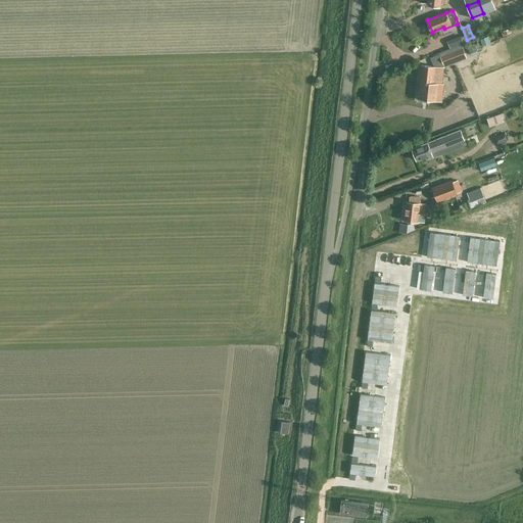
[(461,36),(454,38),(457,46),(464,43),(461,36)]
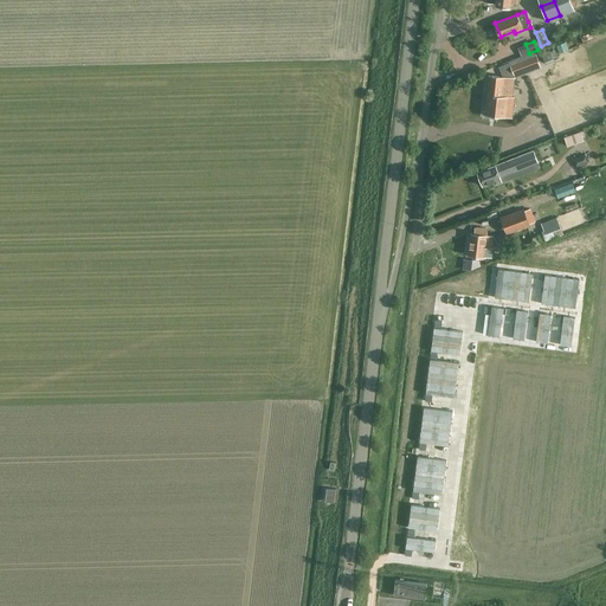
[(565,43),(555,46),(559,53),(567,50),(565,43)]
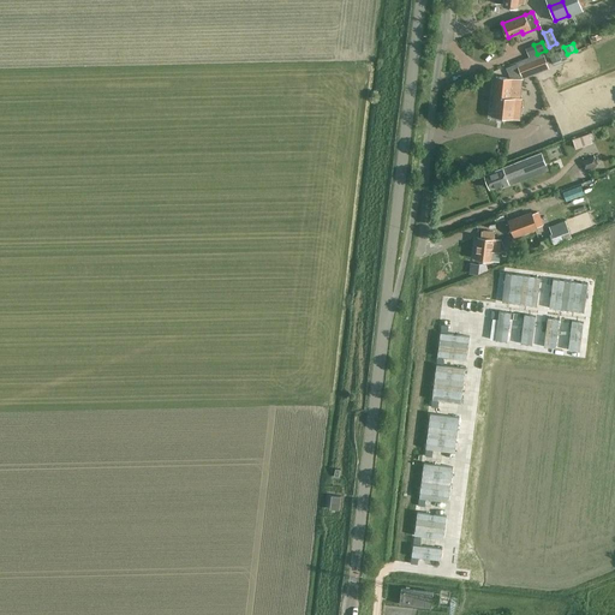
[(553,63),(560,59),(557,52),(550,54),(553,63)]
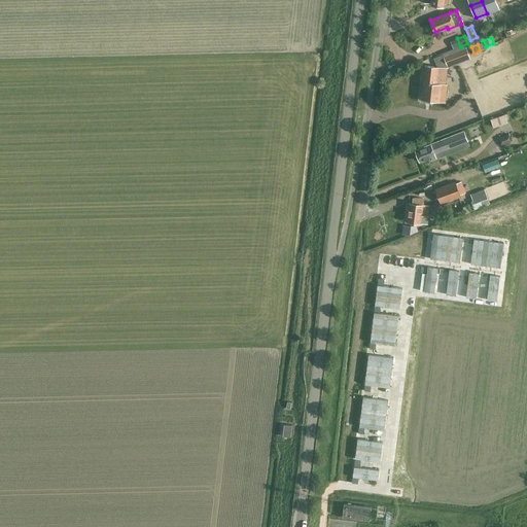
[(448,64),(469,56),(466,48),(445,58),(448,64)]
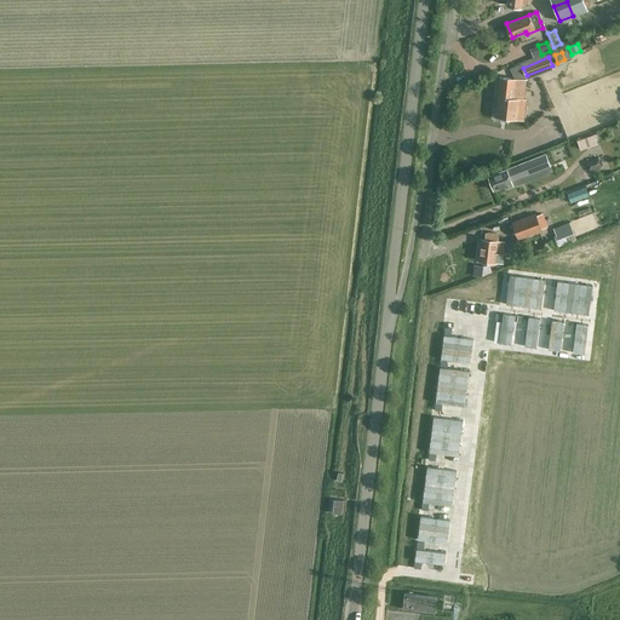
[(526,80),(526,76),(521,64),(511,69),(516,79),(500,78),(495,116),(517,119),(520,98),(524,99),(526,80)]
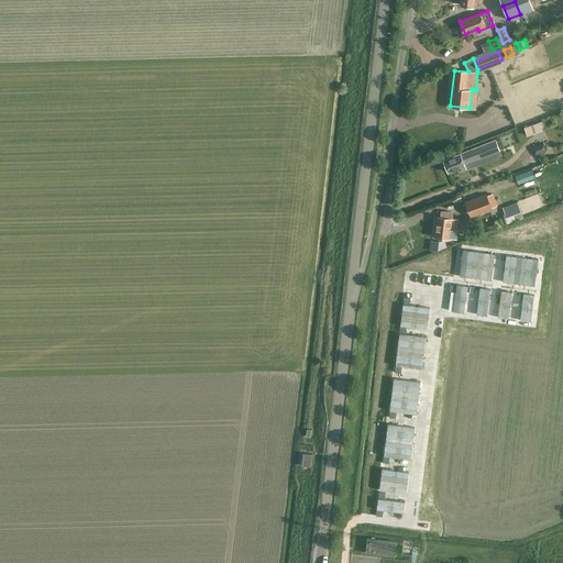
[(527,135),(542,130),(540,122),(525,128),(527,135)]
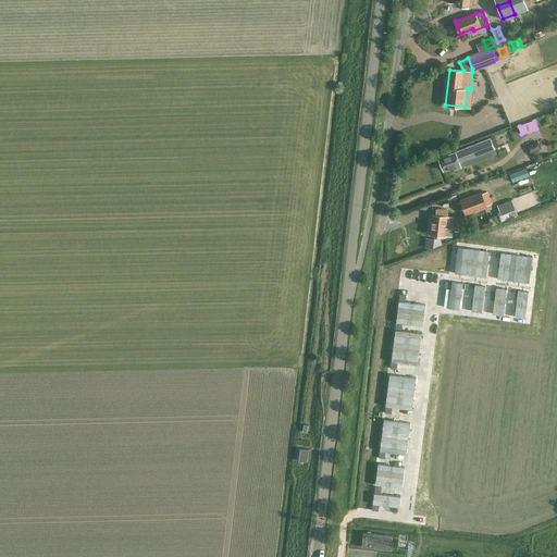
[(490,138),(480,141),(440,158),(444,170),(454,166),(455,169),(462,166),(460,162),(494,149),(490,138)]
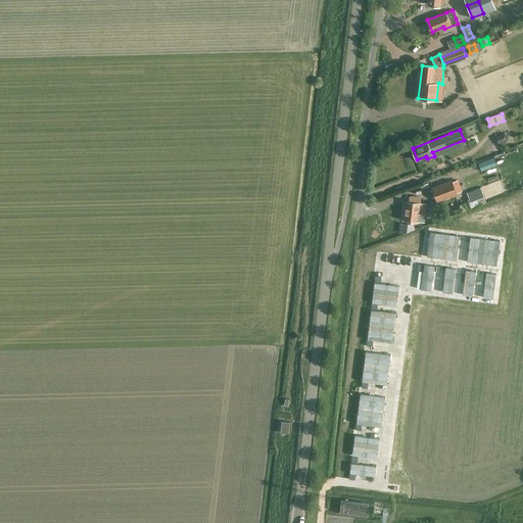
[(497,144),(508,140),(505,133),(494,136),(497,144)]
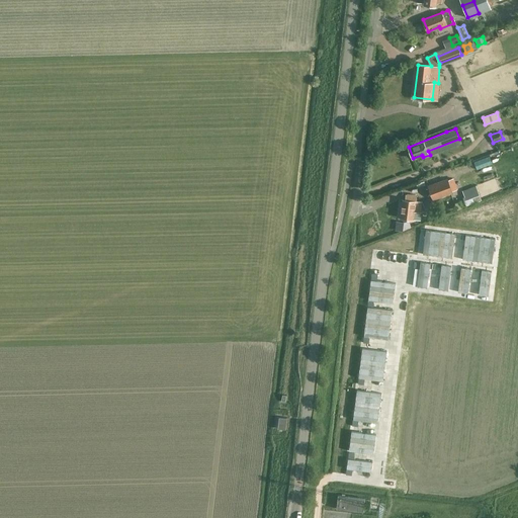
[(452,177),(427,187),(432,198),(432,199),(456,190),(452,177)]
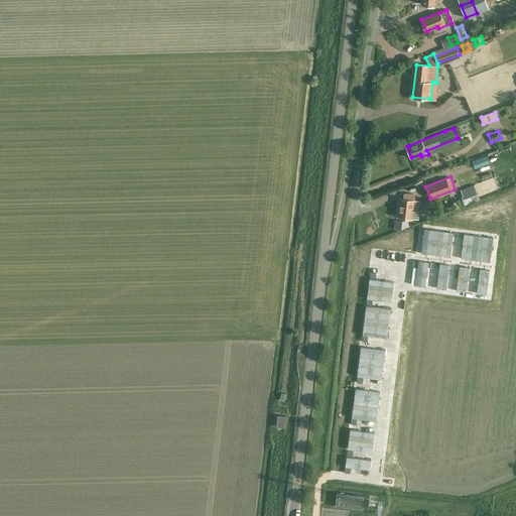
[(464,200),(478,194),(475,184),(460,190),(464,200)]
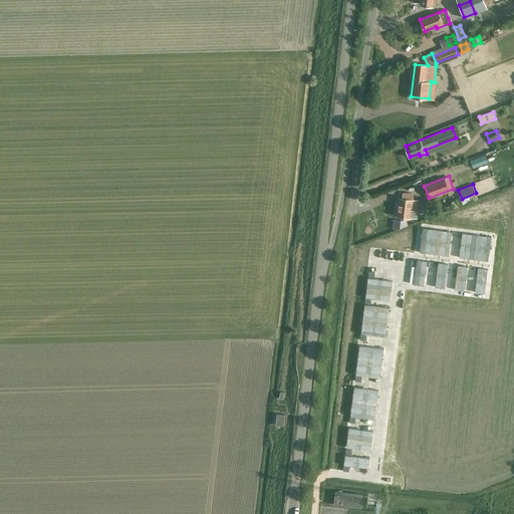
[(400,198),(398,216),(411,218),(417,218),(419,200),(413,200),(400,198)]
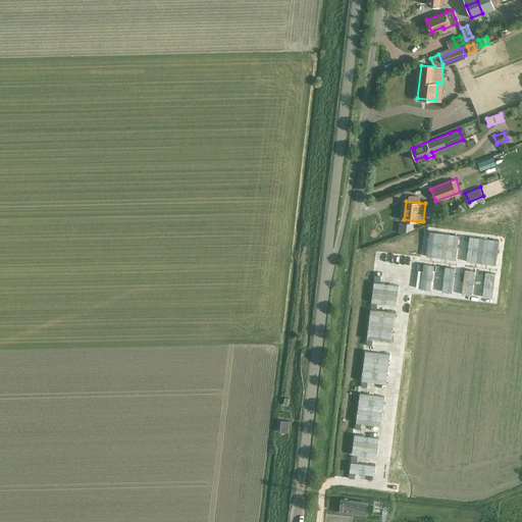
[(434,201),(426,204),(429,213),(437,210),(434,201)]
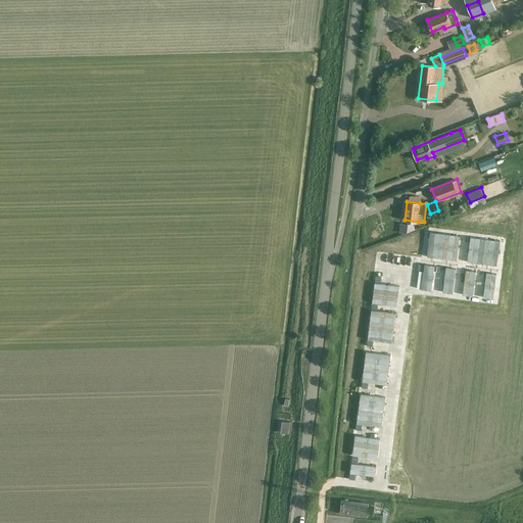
[(430,232),(427,256),(441,258),(444,233),(430,232)]
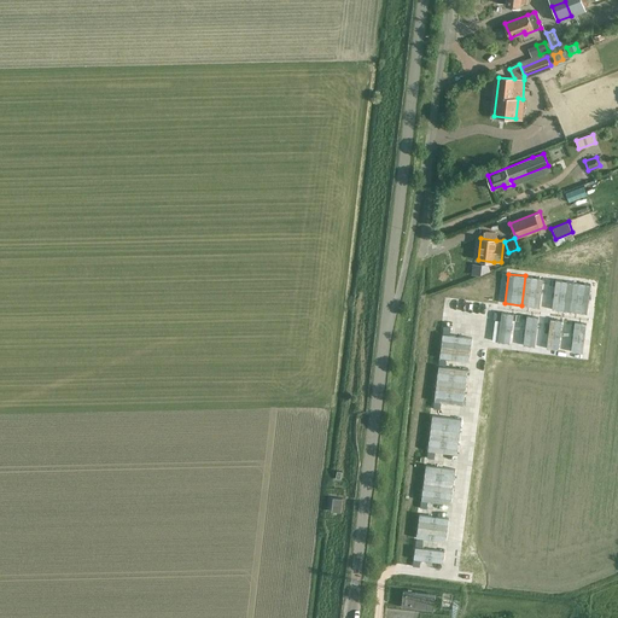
[(525,275),(522,305),(540,308),(543,278),(525,275)]
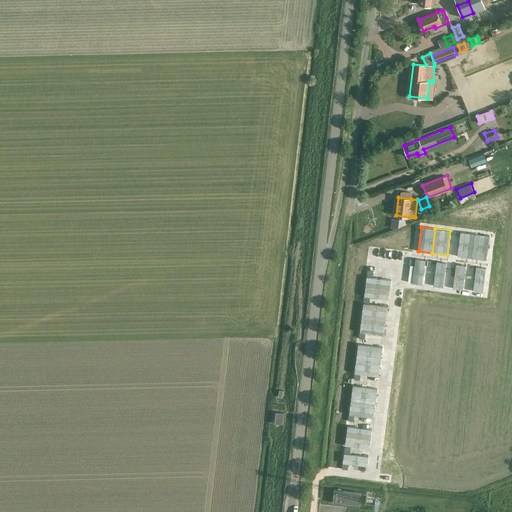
[(460,232),(457,256),(472,258),(475,233),(460,232)]
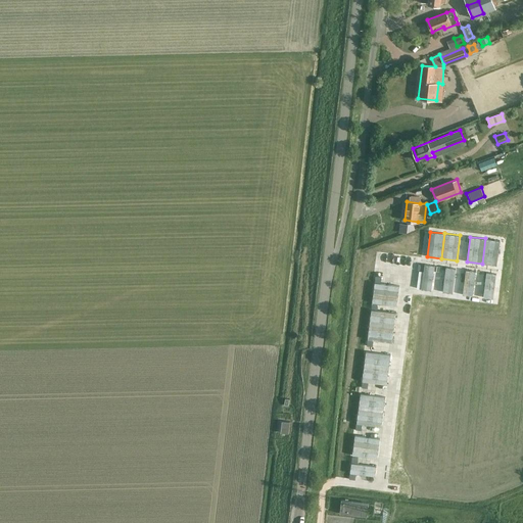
[(485,238),(482,264),(496,266),(500,240),(485,238)]
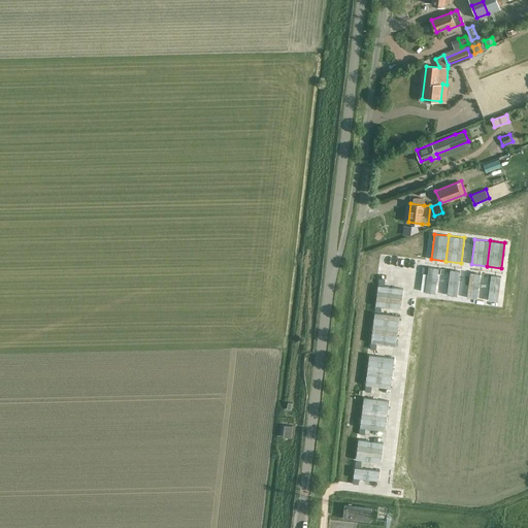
[(428,267),(425,292),(435,293),(438,268),(428,267)]
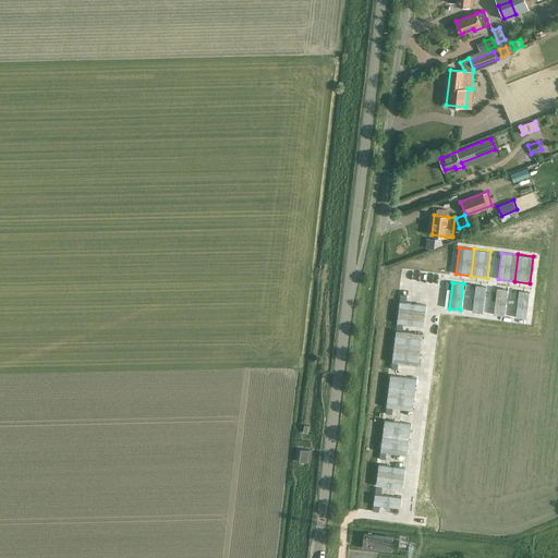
[(475,284),(472,312),(483,313),(486,286),(475,284)]
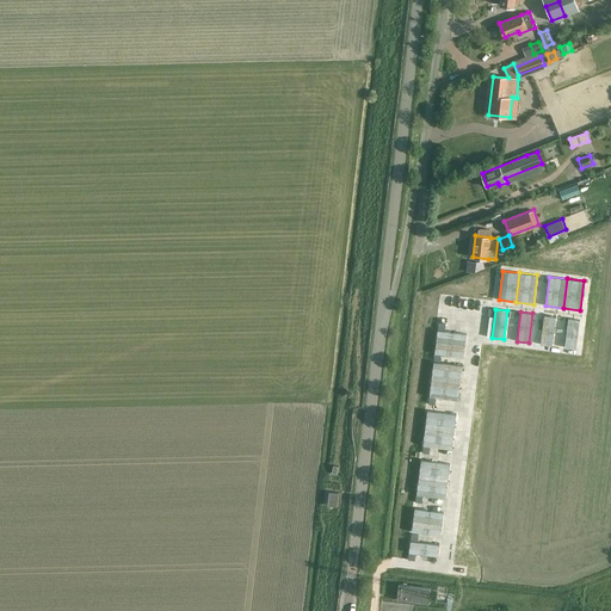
[(544,315),(541,344),(551,345),(556,316),(544,315)]
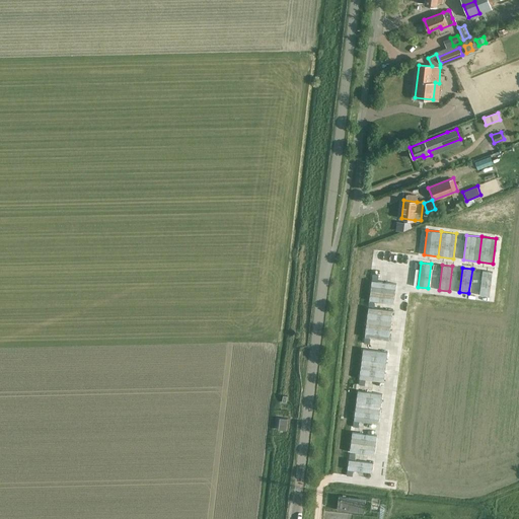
[(483,271),(479,295),(490,296),(493,272),(483,271)]
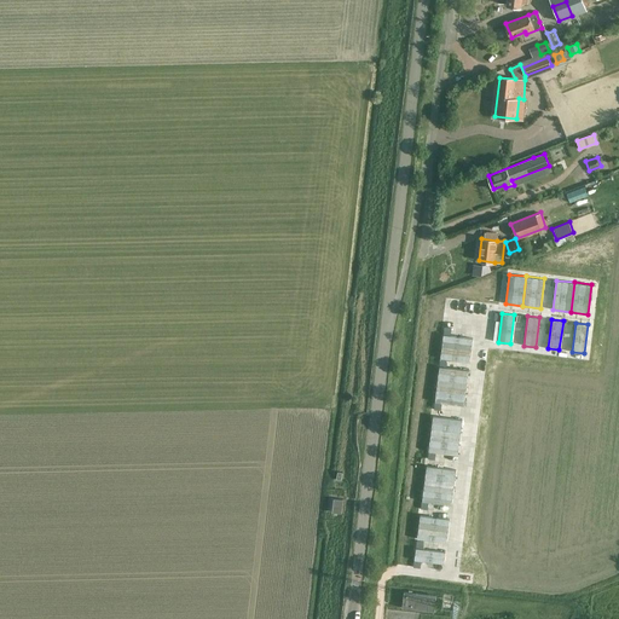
[(444,335),(441,346),(472,350),(473,339),(444,335)]
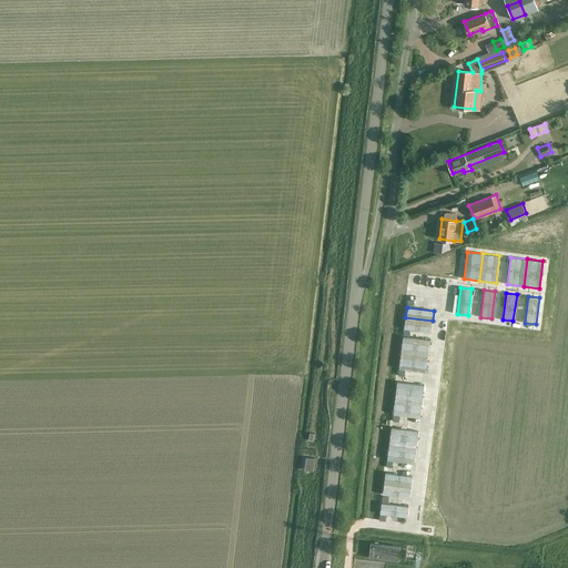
[(405,317),(404,328),(430,332),(433,321),(405,317)]
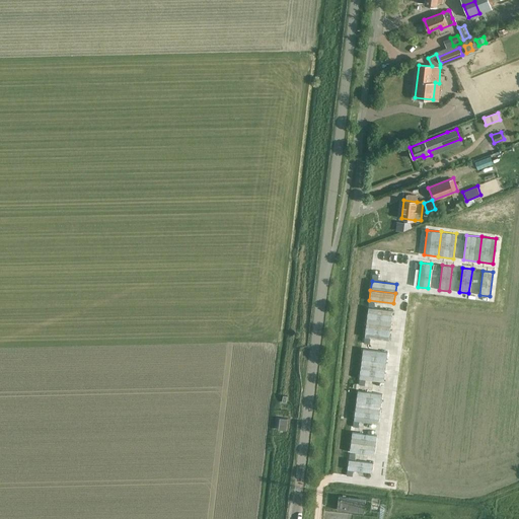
[(368,307),(366,322),(391,325),(392,310),(368,307)]
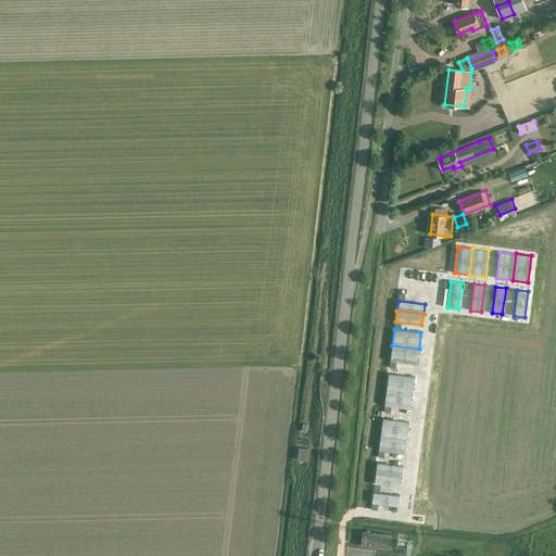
[(392,345),(391,361),(417,364),(419,349),(392,345)]
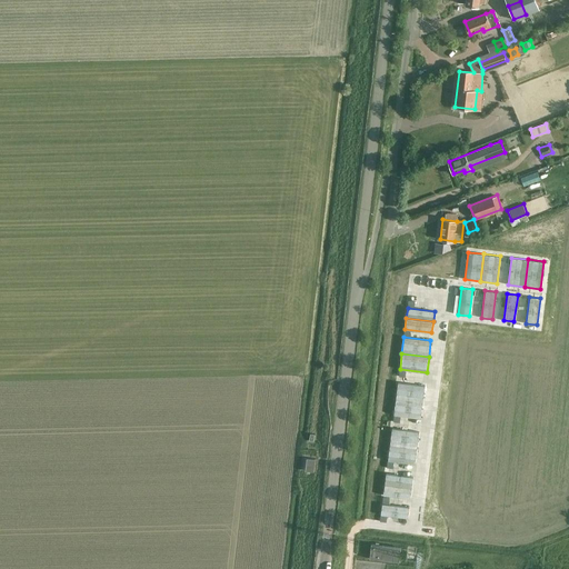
[(398,382),(396,399),(422,402),(425,386),(398,382)]
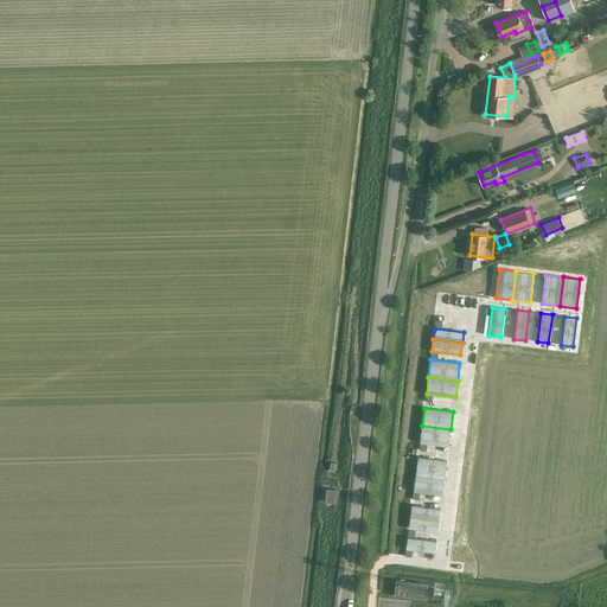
[(422,426),(420,442),(448,446),(451,429),(422,426)]
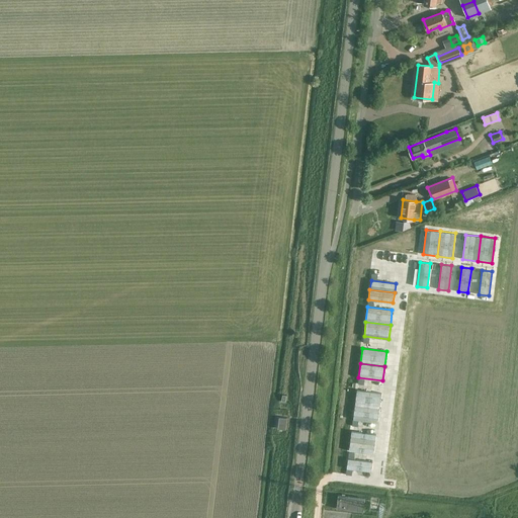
[(357,390),(355,405),(379,408),(381,393),(357,390)]
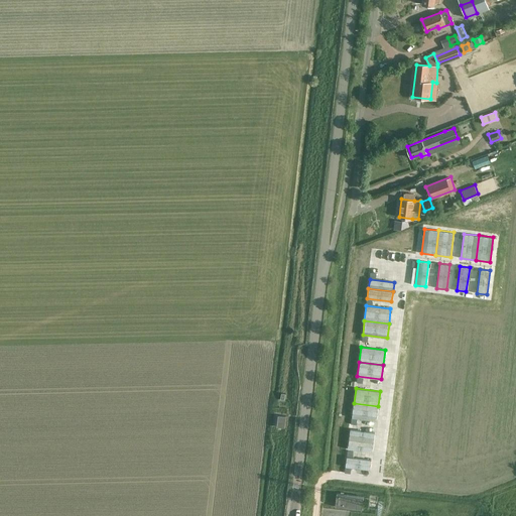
[(354,403),(352,417),(376,421),(378,406),(354,403)]
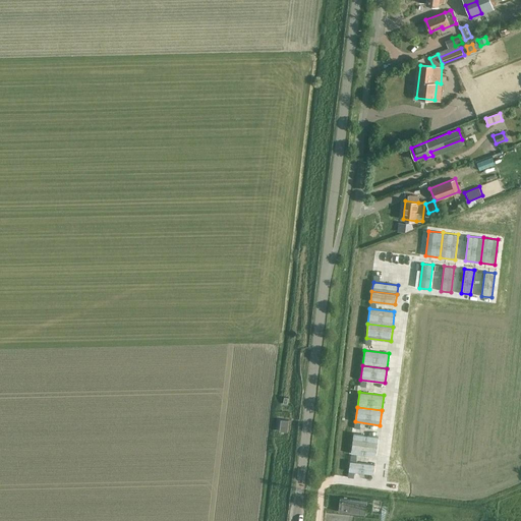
[(287,431),(288,420),(281,419),(279,430),(287,431)]
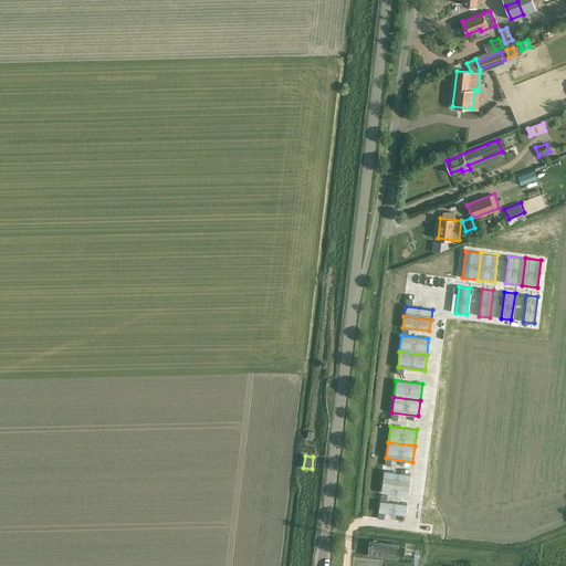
[(384,471),(383,482),(409,485),(411,474),(384,471)]
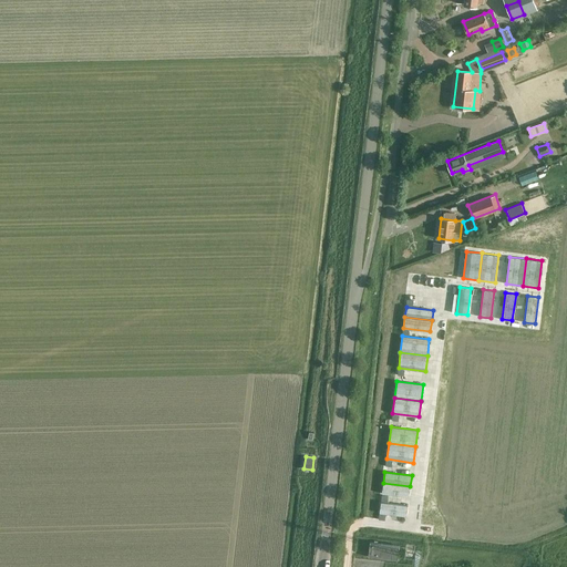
[(383,483),(382,493),(409,497),(410,486),(383,483)]
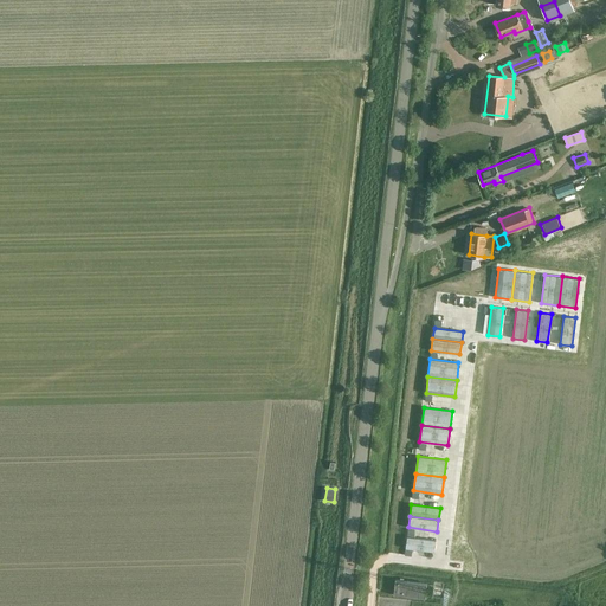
[(407,536),(405,548),(434,552),(436,540),(407,536)]
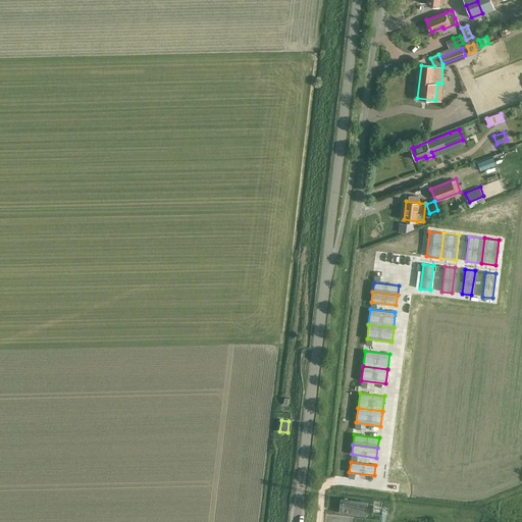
[(344,500),(340,499),(338,513),(365,516),(366,503),(358,502),(347,500),(347,498),(344,498),(344,500)]
